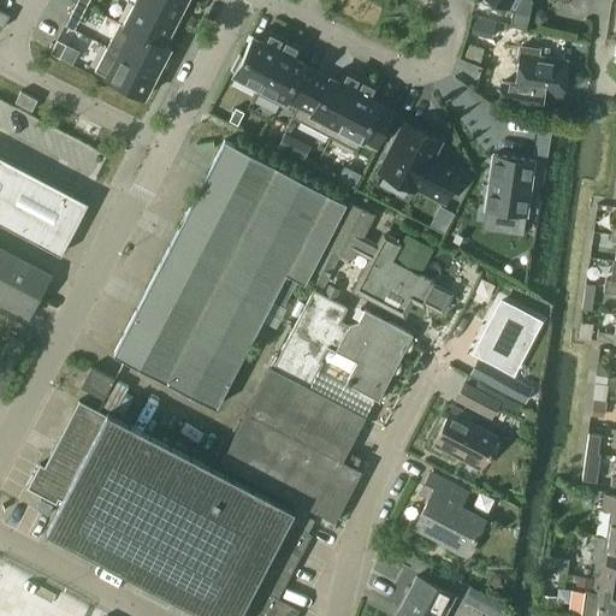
[(184,0),(135,0),(134,3),(177,24),(184,12),(181,10),(184,0)]
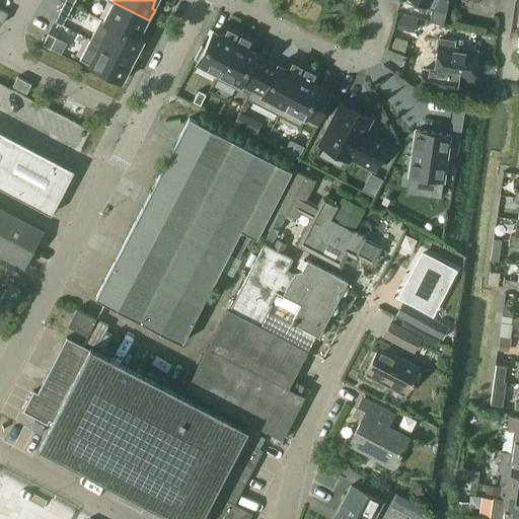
[(408,0),(421,6),(422,4),(428,7),(431,8),(445,11),(446,0),(408,0)]
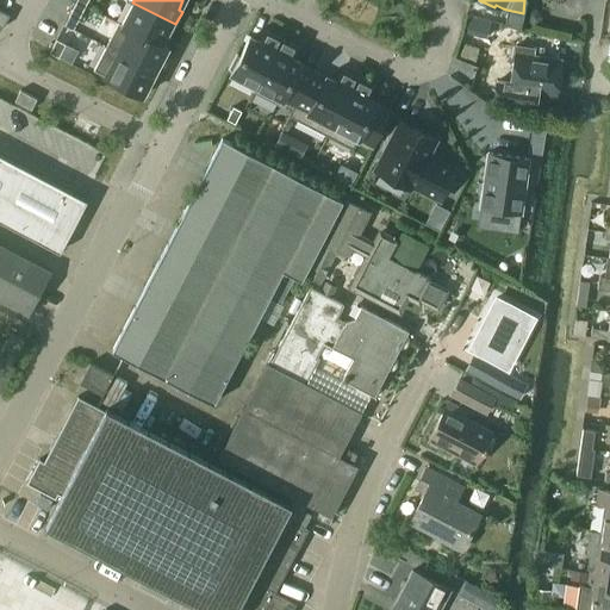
[(78,19),(85,6),(75,1),(68,14),(78,19)]
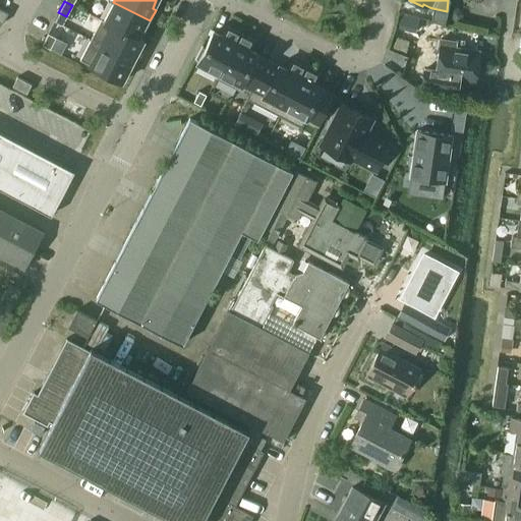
[(145,32),(150,20),(113,2),(104,20),(103,22),(108,25),(109,24),(135,38),(135,37),(137,38),(141,30),(145,32)]
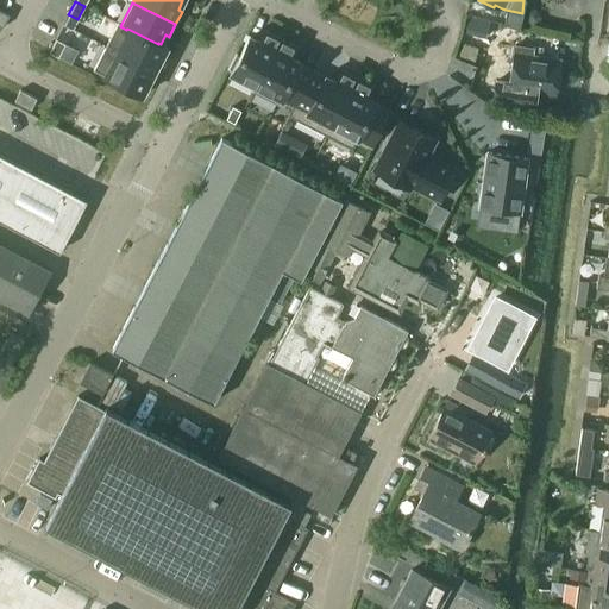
[(466,16),(463,32),(485,38),(489,22),(466,16)]
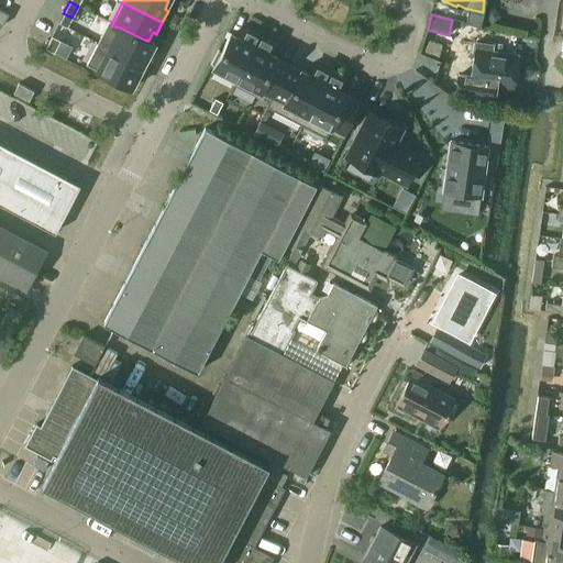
[(154,44),(148,41),(146,40),(146,41),(118,26),(117,28),(111,24),(112,22),(109,21),(97,43),(143,66),(154,44)]
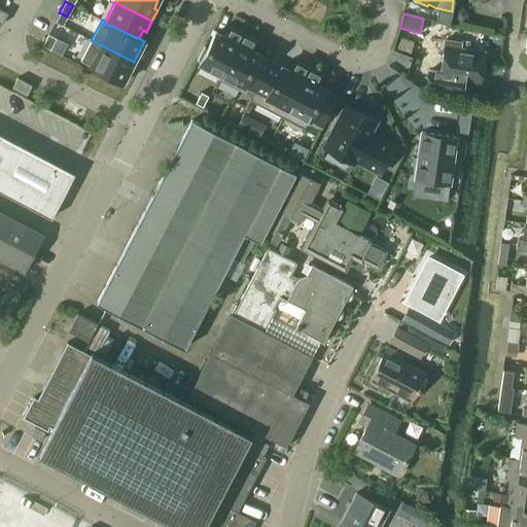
[(204,46),(198,59),(201,61),(199,63),(220,74),(241,33),(230,27),(224,36),(215,31),(207,48),(204,46)]
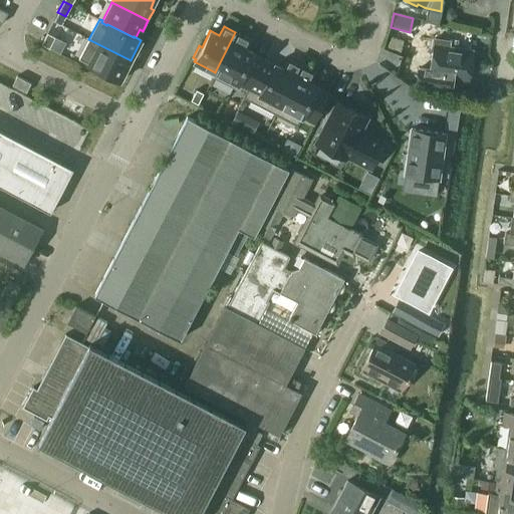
[(215,72),(213,76),(235,88),(237,83),(247,88),(262,59),(252,54),(253,52),(244,48),(249,39),(235,32),(215,72)]
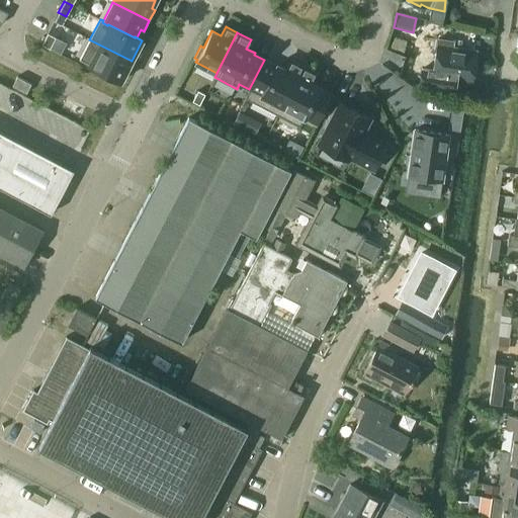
[(50,49),(56,37),(48,33),(41,45),(50,49)]
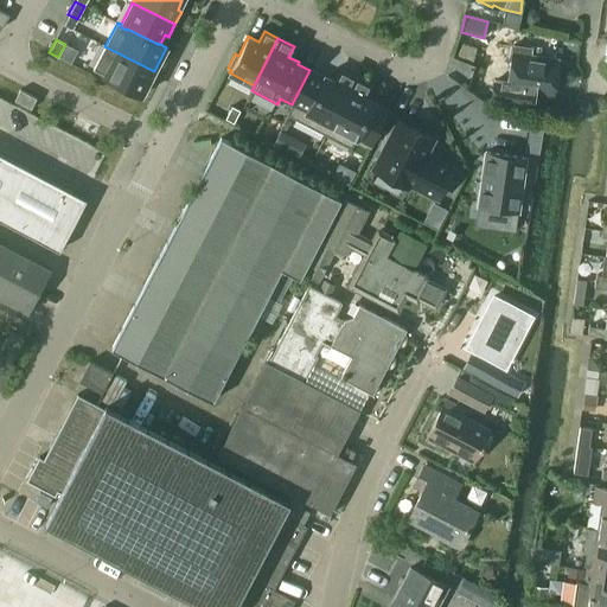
[(496,81),(492,100),(529,106),(531,91),(555,95),(560,62),(531,57),(532,49),(513,45),(512,55),(508,83),(496,81)]
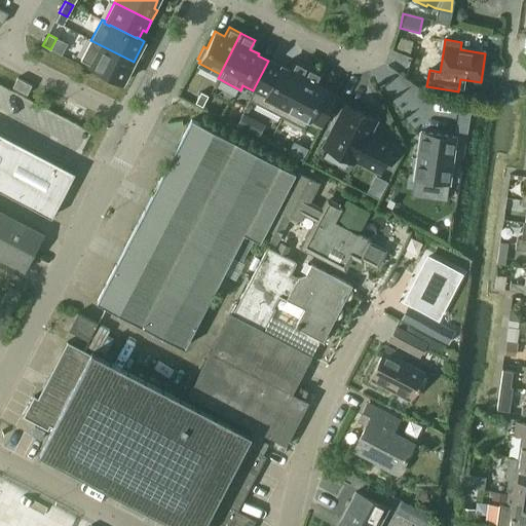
[(134,62),(90,40),(80,61),(95,68),(92,71),(105,77),(107,74),(122,82),(134,62)]
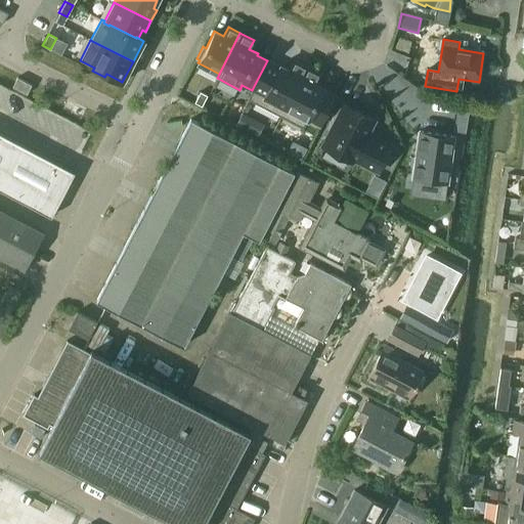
[(252,90),(247,99),(280,117),(297,85),(306,67),(294,60),(289,70),(279,64),(278,67),(267,60),(252,90)]
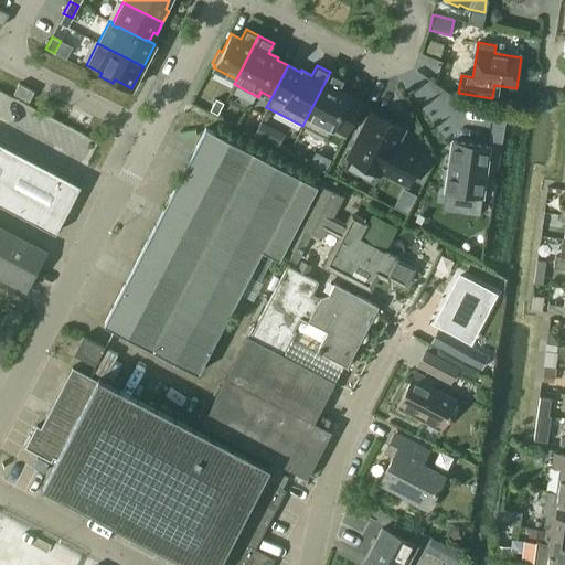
[(320,92),(302,126),(326,138),(330,128),(344,136),(361,103),(348,96),(349,94),(339,89),(344,80),(330,72),(320,92)]
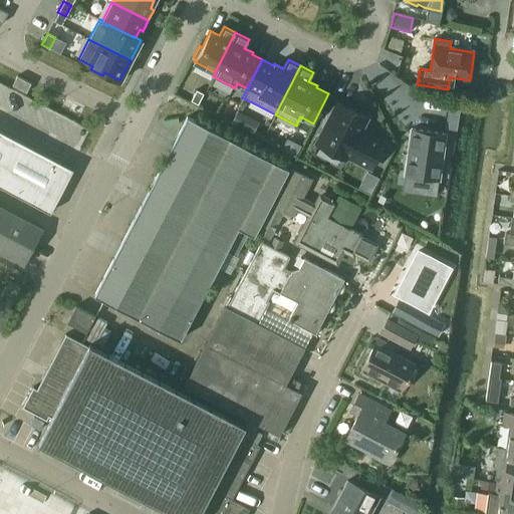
[(17,76),(12,85),(26,92),(31,83),(17,76)]
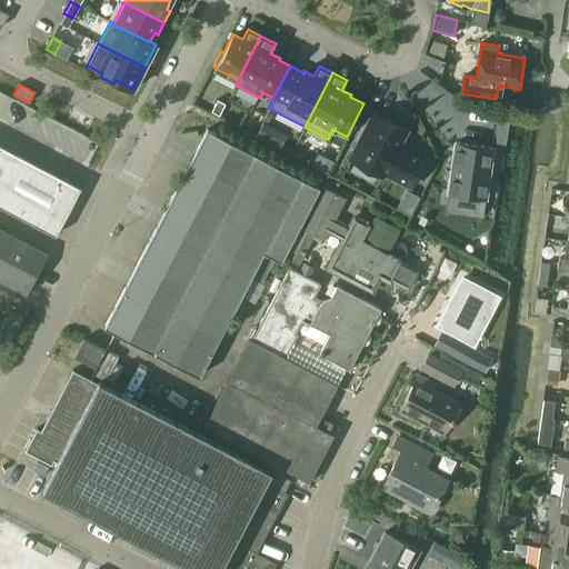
[(217,100),(211,111),(219,116),(225,103),(217,100)]
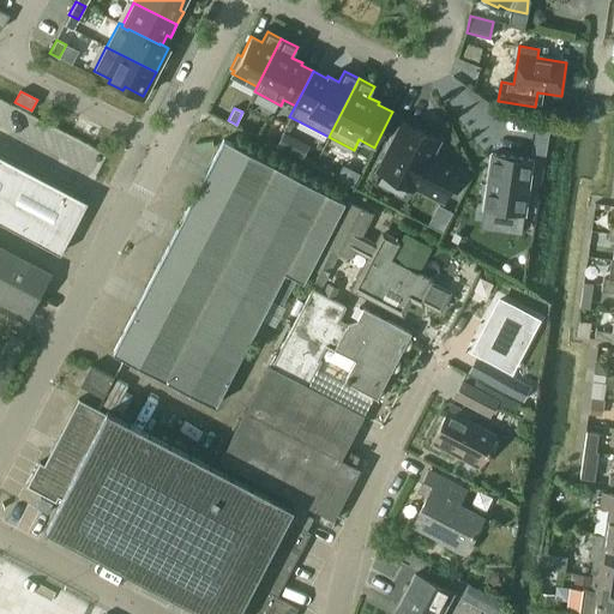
[(439,140),(402,121),(377,170),(414,190),(415,187),(443,202),(458,170),(431,156),(439,140)]
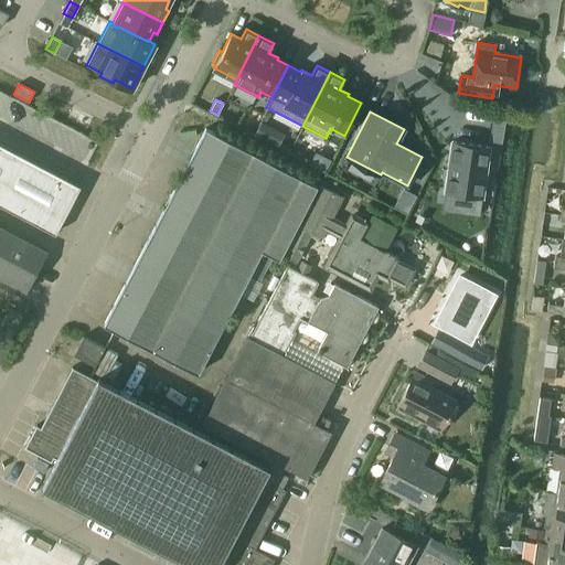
[(492,125),(490,141),(501,144),(503,126),(492,125)]
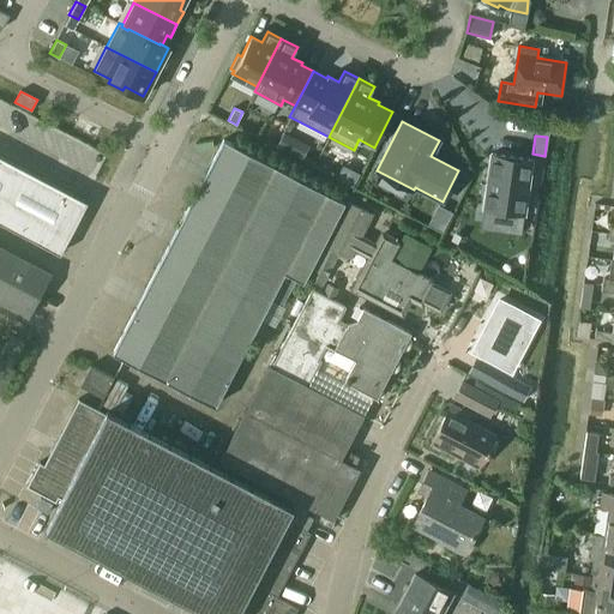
[(169,244),(114,351),(215,405),(260,319),(270,299),(284,272),(296,278),(304,282),(306,277),(323,245),(345,203),(344,203),(223,139),(178,227),(169,244)]
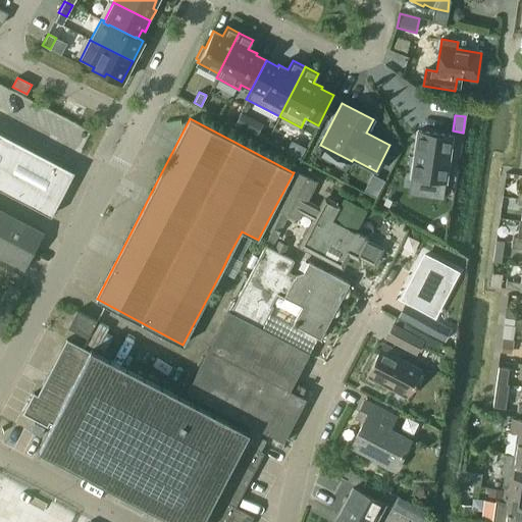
[(255,120),(249,133),(256,137),(263,124),(255,120)]
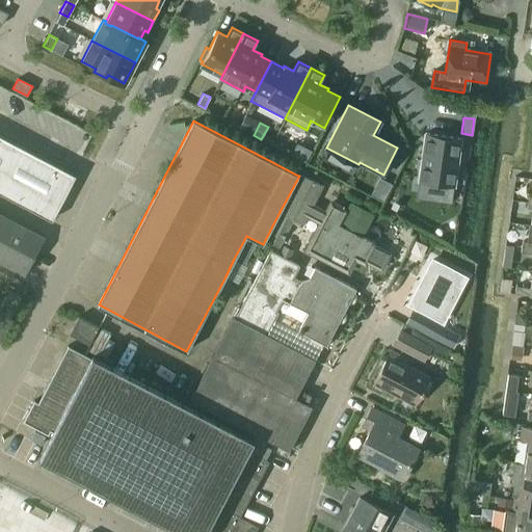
[(460,137),(426,133),(419,181),(453,186),(460,137)]
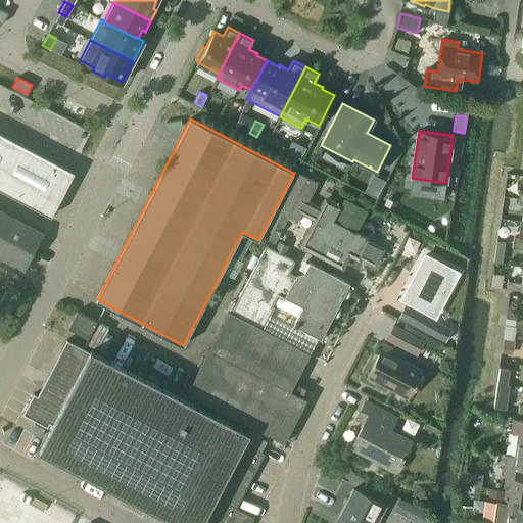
[(74,173),(0,133),(0,189),(51,217),(74,173)]
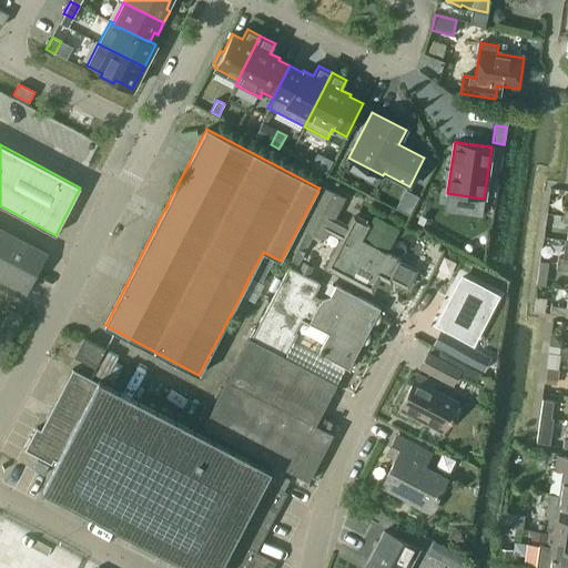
[(311,165),(325,173),(332,161),(316,153),(311,165)]
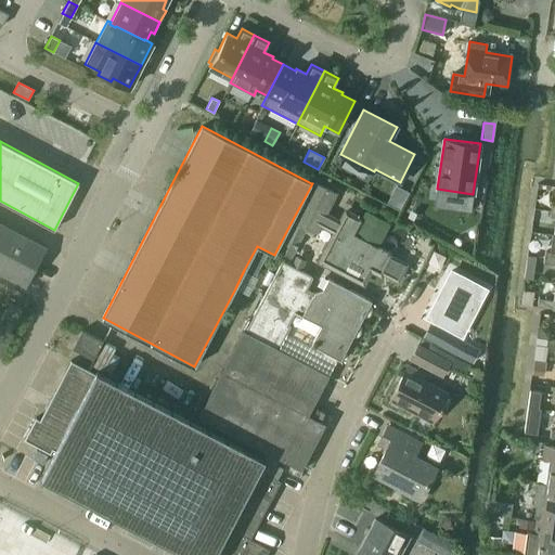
[(312,183),(292,221),(307,229),(314,233),(317,234),(321,226),(325,228),(331,231),(335,233),(320,261),(336,269),(344,255),(373,270),(381,274),(382,272),(398,281),(407,265),(391,256),(391,255),(377,247),(364,240),(355,235),(362,219),(347,211),(341,221),(326,213),(336,194),(312,182),(312,183)]
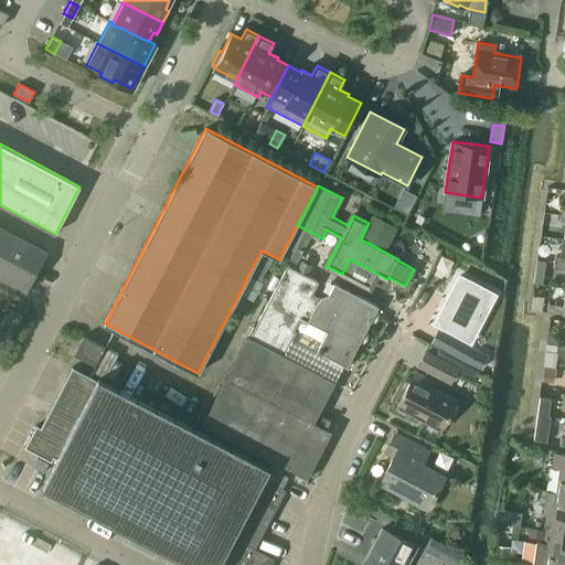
[(369,223),(361,240),(371,244),(384,252),(393,234),(370,222),(369,223)]
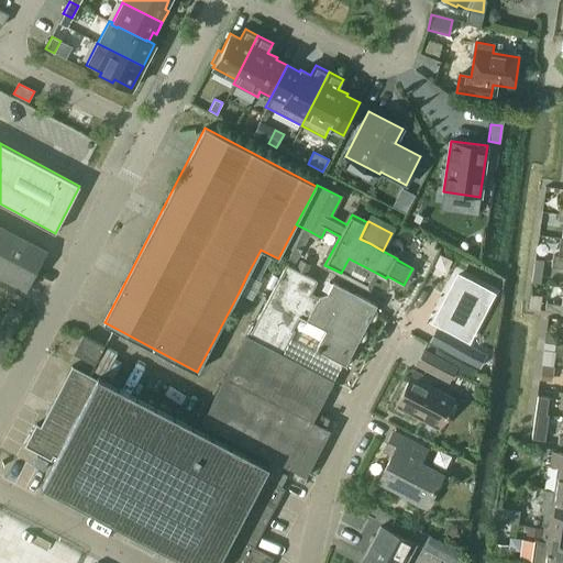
[(296,224),(280,254),(296,262),(300,253),(299,252),(302,244),(305,245),(309,236),(311,232),(296,224)]
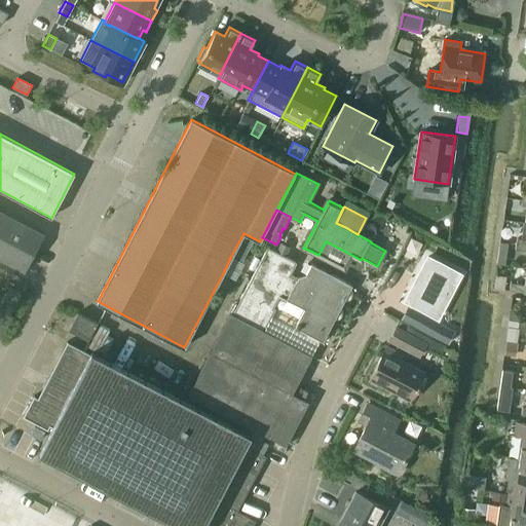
[(0,258),(25,271),(44,234),(0,212),(0,258)]
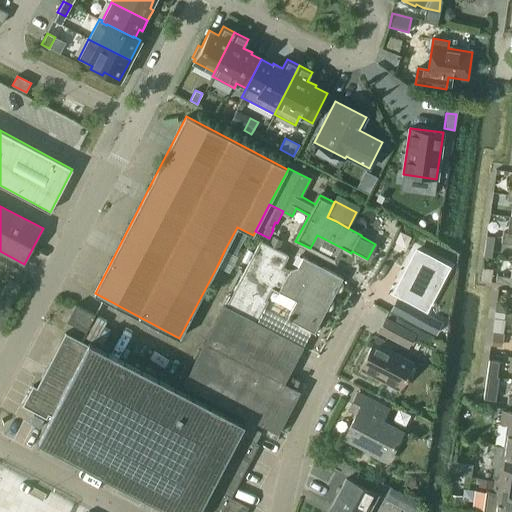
[(503,232),(502,242),(509,243),(510,233),(511,233),(511,216),(509,216),(507,233),(503,232)]
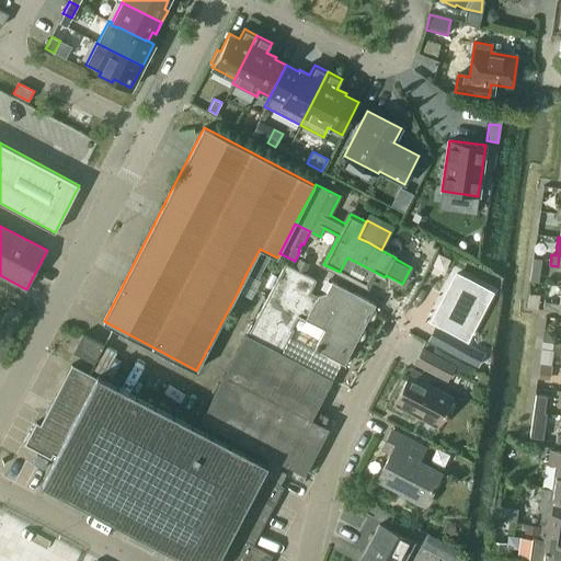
[(260,249),(247,273),(258,279),(271,254),(260,249)]
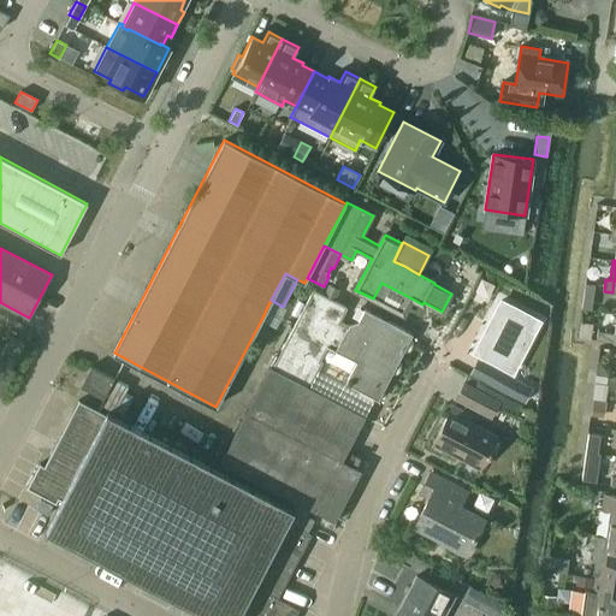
[(313,291),(272,369),(308,388),(318,368),(321,361),(320,360),(327,347),(356,362),(345,383),(374,397),(377,400),(381,391),(412,333),(365,309),(359,320),(349,325),(347,329),(337,324),(345,308),(333,302),(323,296),(313,291)]
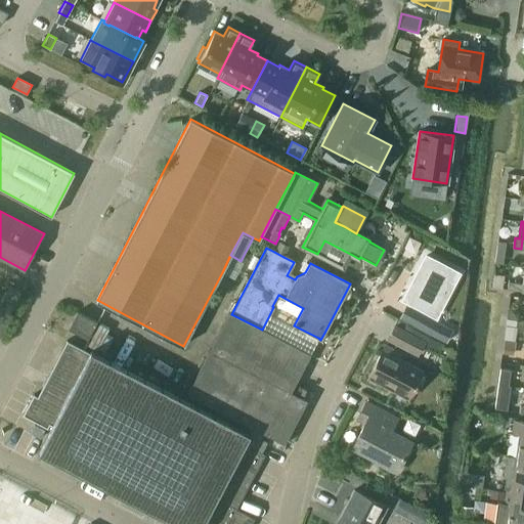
[(496,252),(495,262),(503,263),(505,253),(496,252)]
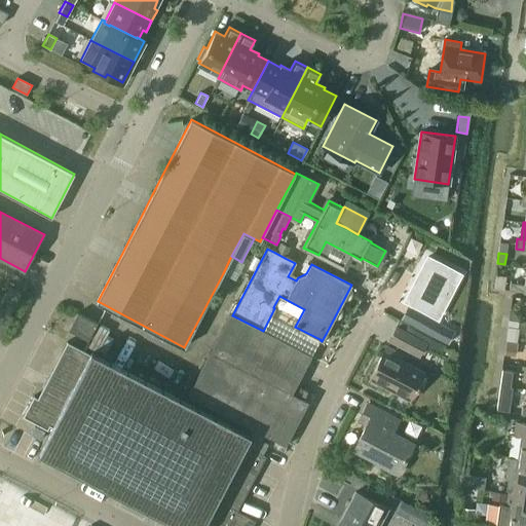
[(418,279),(407,302),(425,311),(438,317),(454,286),(452,285),(458,272),(427,258),(416,278),(418,279)]
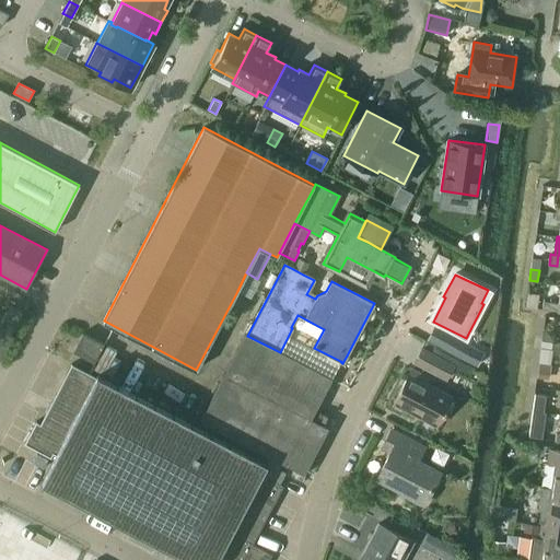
[(559,298),(559,302),(544,300),(543,310),(559,312),(559,310),(559,308),(559,298)]
